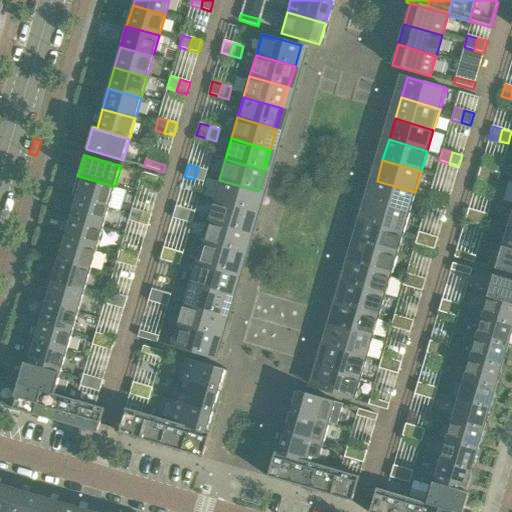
[(198,167),(194,179),(204,182),(207,170),(198,167)]
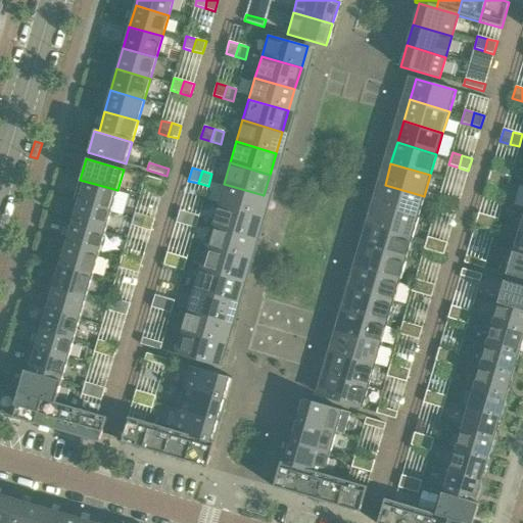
[(487,183),(497,186),(501,174),(490,171),(487,183)]
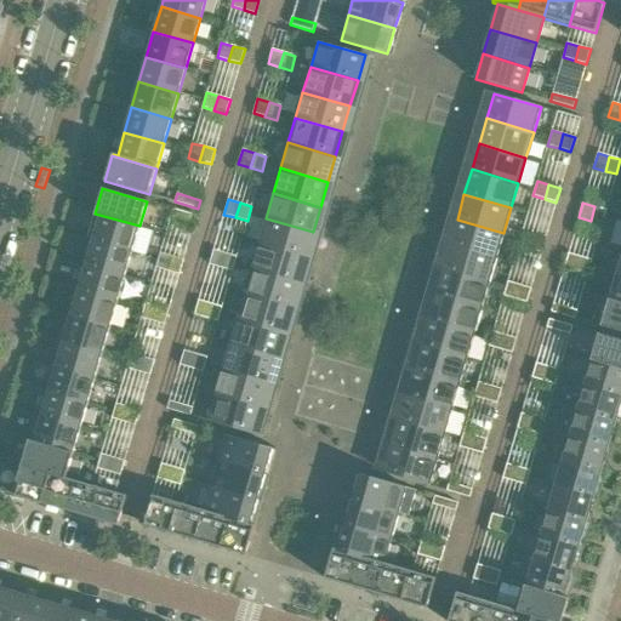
[(594,206),(591,221),(602,224),(607,210),(594,206)]
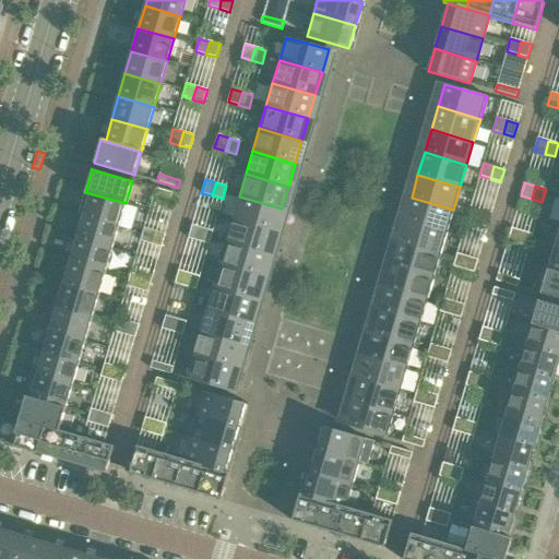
[(153,195),(164,198),(175,201),(177,193),(155,188),(153,195)]
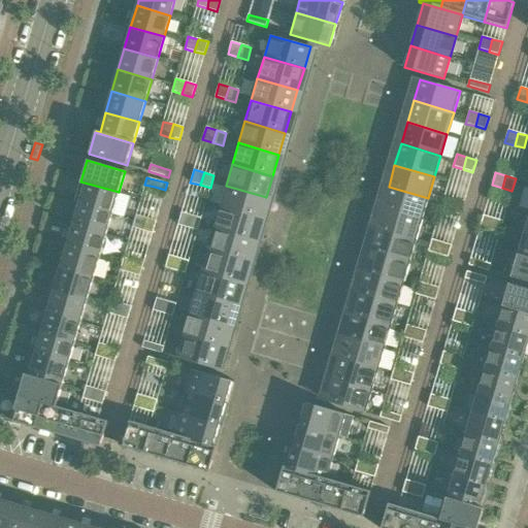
[(78,203),(112,213),(119,192),(80,182),(80,183),(85,185),(78,203)]
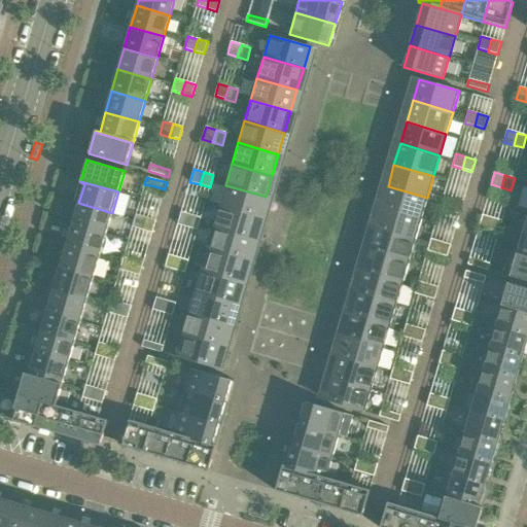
[(225,185),(219,207),(259,218),(266,197),(225,185)]
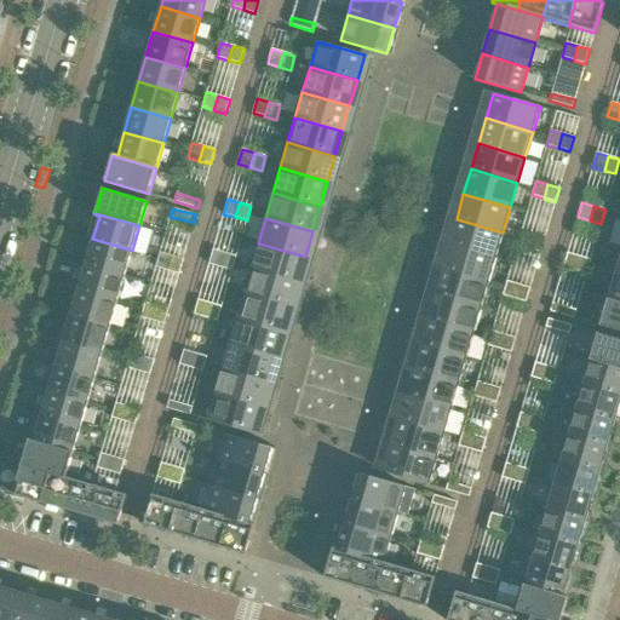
[(457,219),(448,245),(495,258),(503,233),(457,219)]
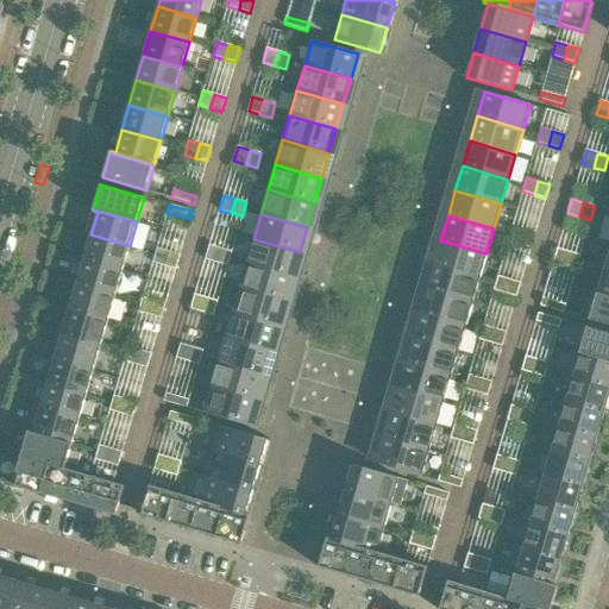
[(508,242),(520,244),(523,230),(512,226),(508,242)]
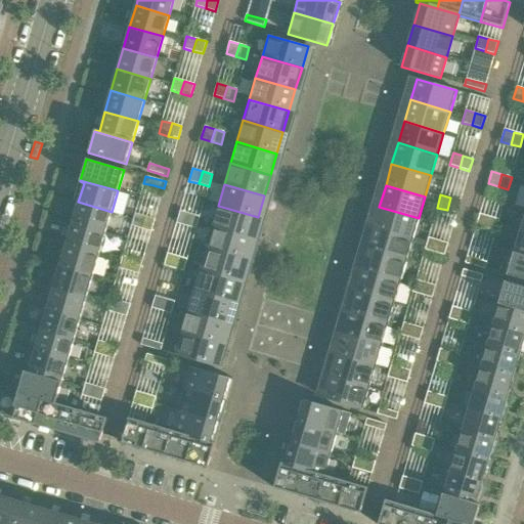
[(450,198),(447,210),(456,213),(461,201),(450,198)]
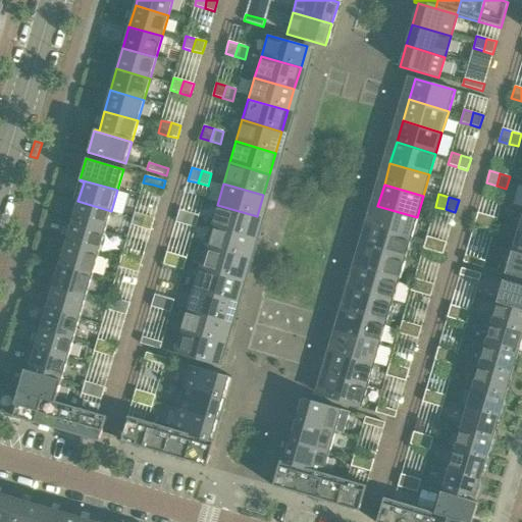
[(71,222),(105,232),(111,211),(77,201),(71,222)]
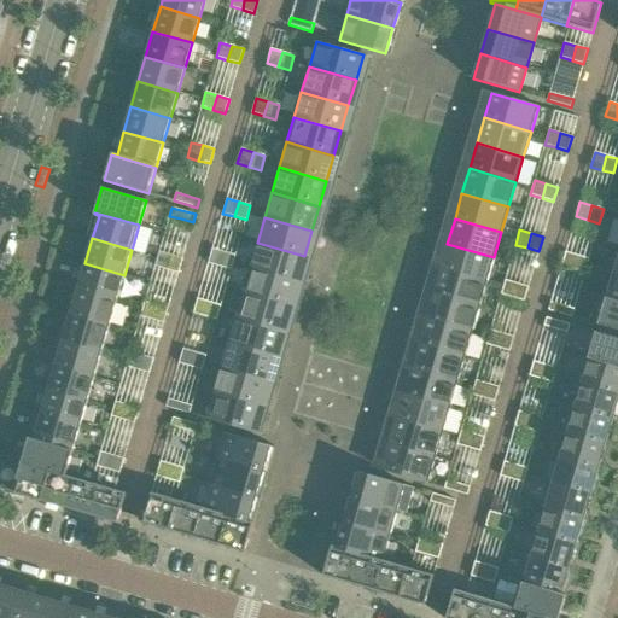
[(257,243),(250,268),(297,281),(304,256),(257,243)]
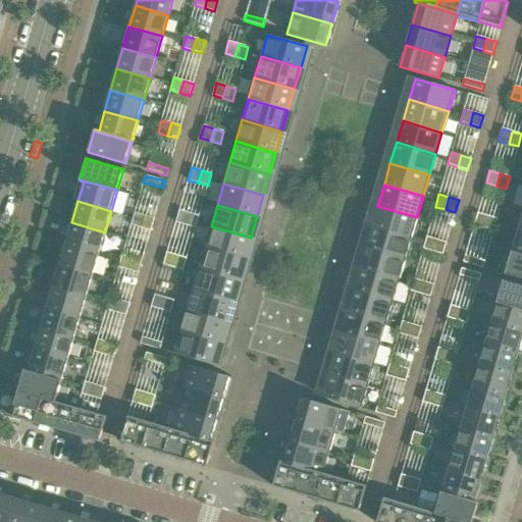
[(377,206),(371,227),(411,239),(417,217),(377,206)]
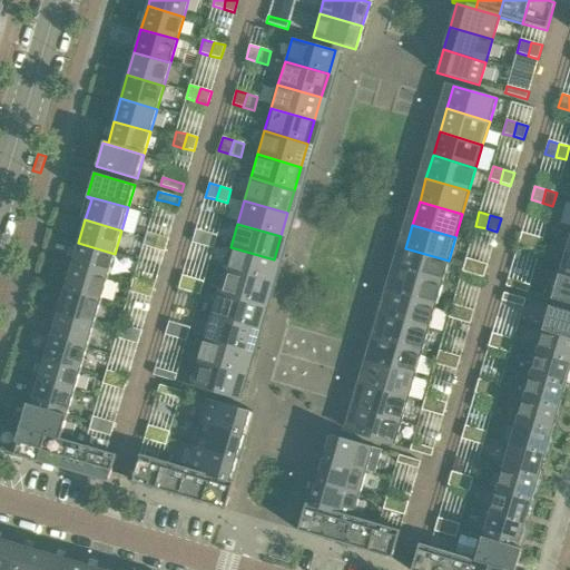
[(192,243),(203,246),(206,233),(196,229),(192,243)]
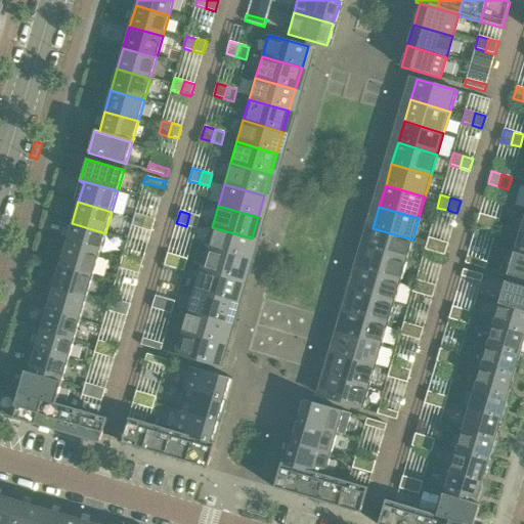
[(131,225),(141,228),(144,216),(135,213),(131,225)]
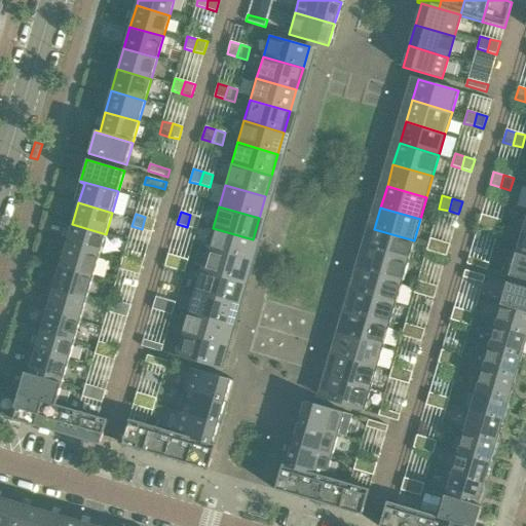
[(190,215),(187,227),(196,230),(200,217),(190,215)]
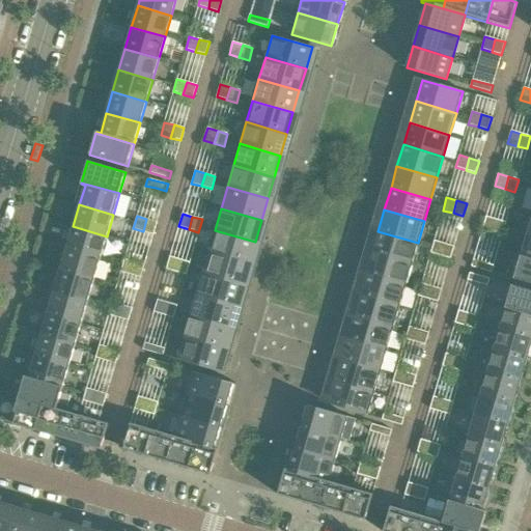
[(482,229),(492,231),(496,219),(485,217),(482,229)]
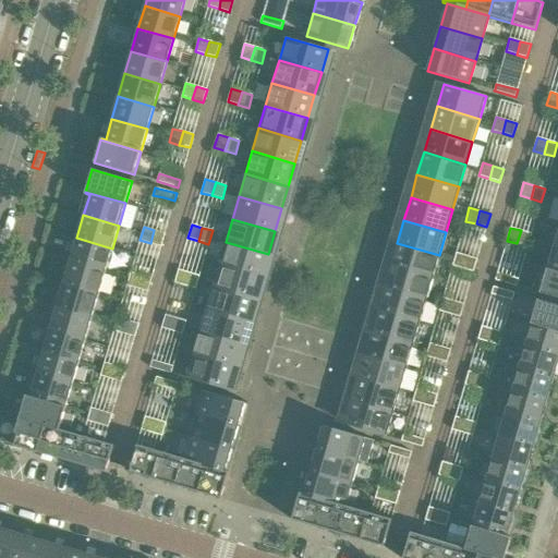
[(154,230),(150,243),(160,246),(165,233),(154,230)]
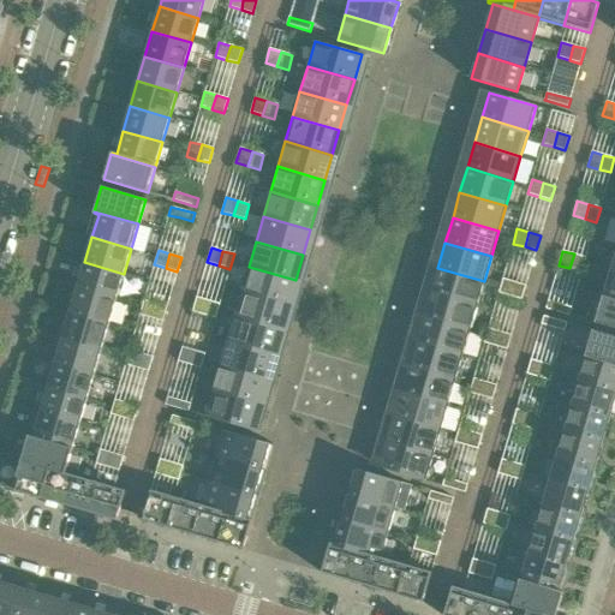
[(574,254),(569,268),(581,272),(585,257),(574,254)]
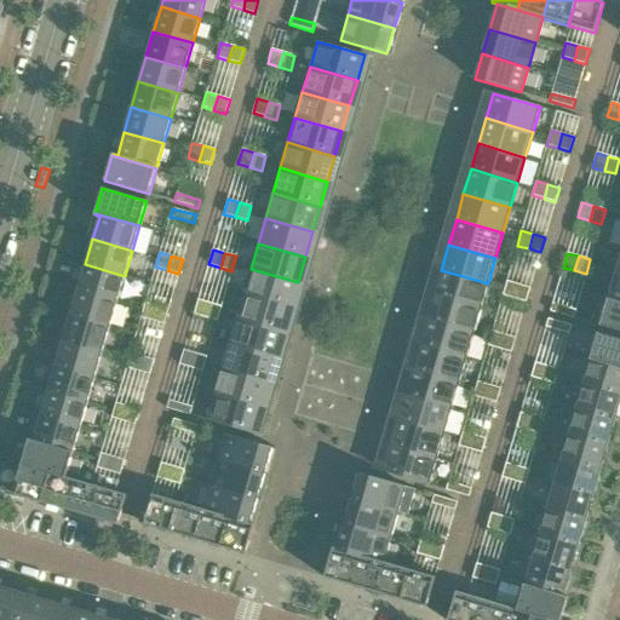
[(78,290),(118,300),(125,276),(85,264),(78,290)]
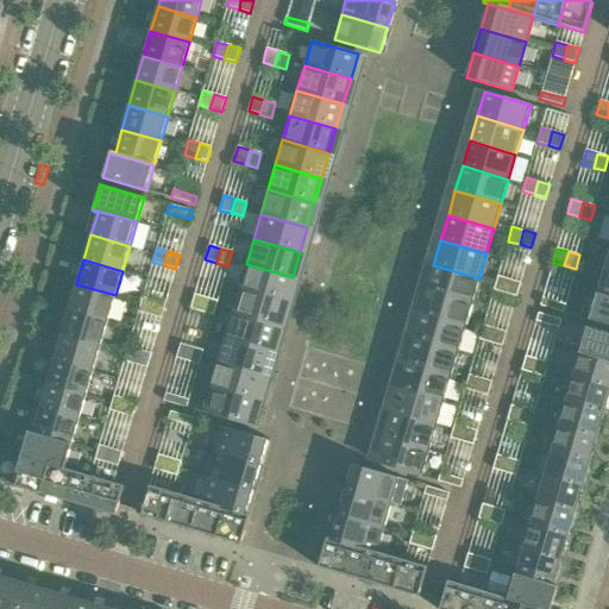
[(246,264),(239,289),(286,302),(293,277),(246,264)]
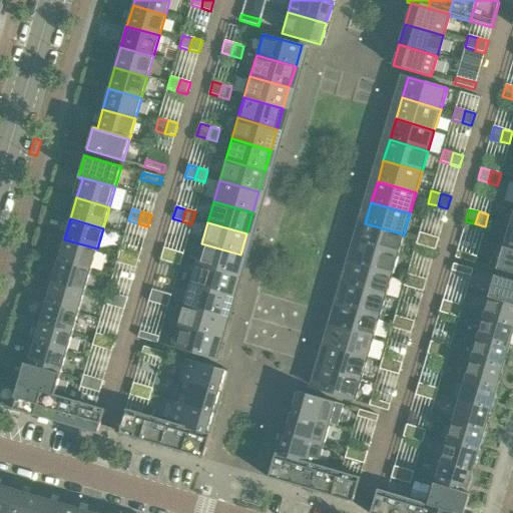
[(365,223),(359,243),(398,255),(404,234),(365,223)]
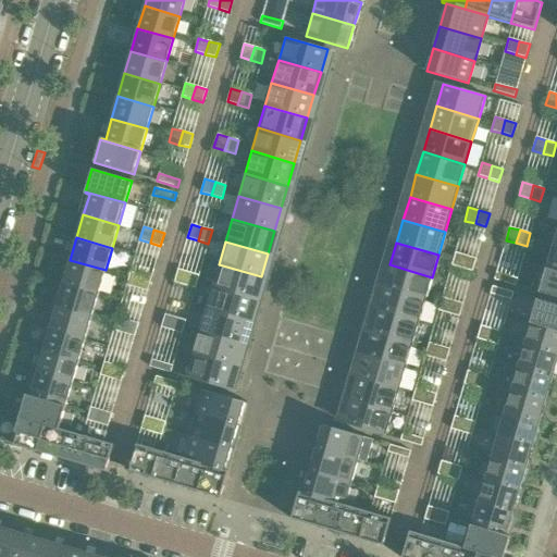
[(556,247),(552,247),(545,269),(556,272),(556,247)]
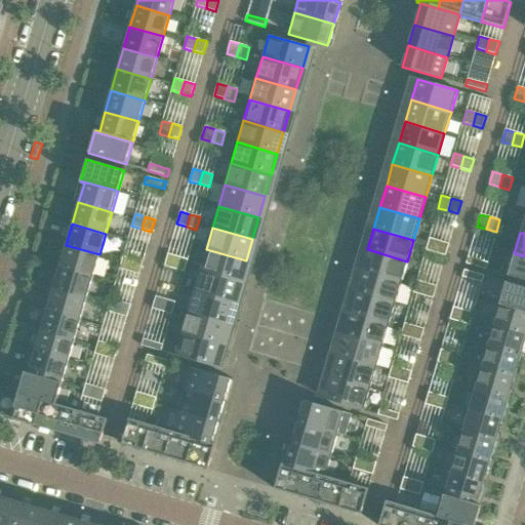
[(426,250),(435,253),(439,241),(429,238),(426,250)]
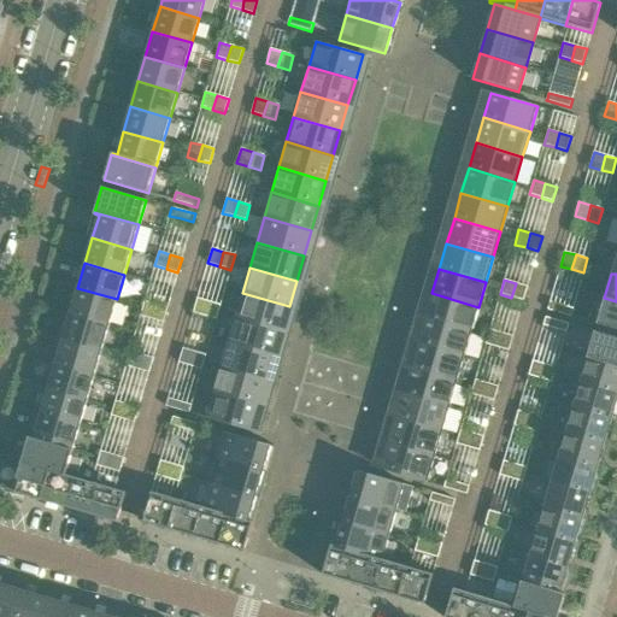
[(516,283),(511,298),(523,301),(528,287),(516,283)]
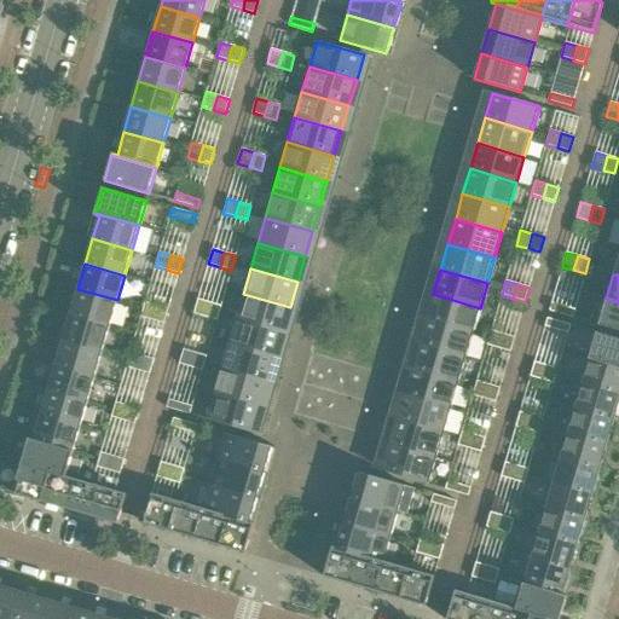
[(70,314),(110,325),(117,300),(77,289),(70,314)]
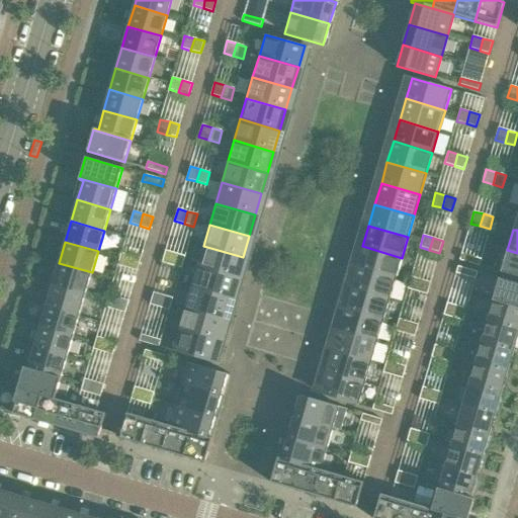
[(203,246),(197,266),(236,278),(243,257),(203,246)]
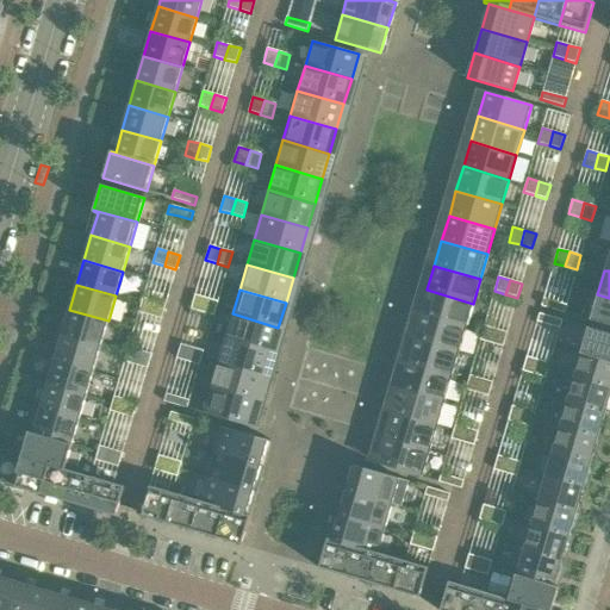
[(427,290),(419,315),(466,329),(473,304),(427,290)]
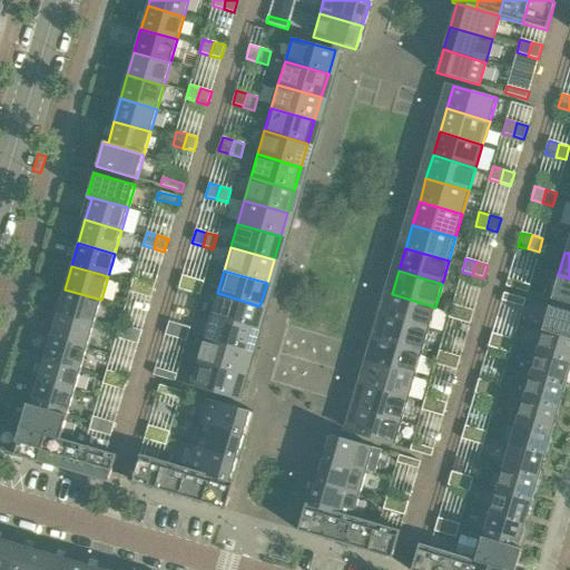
[(178,288),(189,292),(193,278),(183,275),(178,288)]
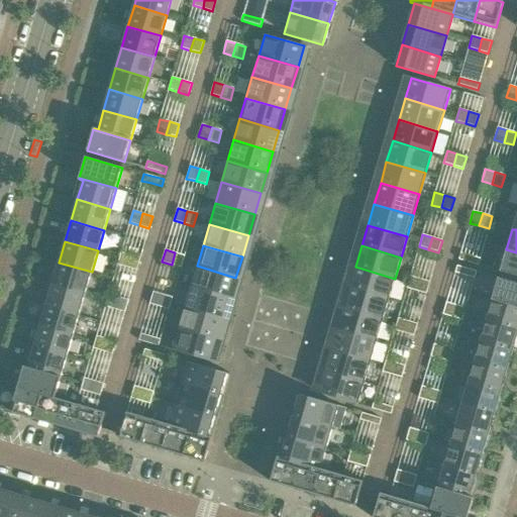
[(516,252),(506,249),(500,272),(516,276),(516,252)]
